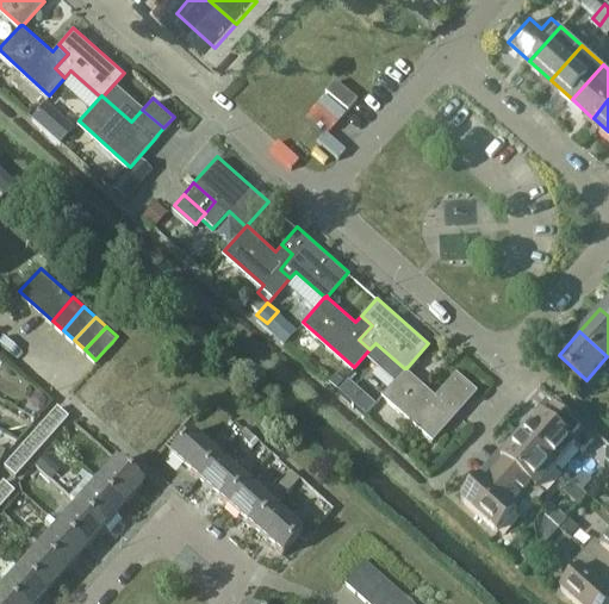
[(359,381),(380,394),(395,372),(372,359),(359,381)]
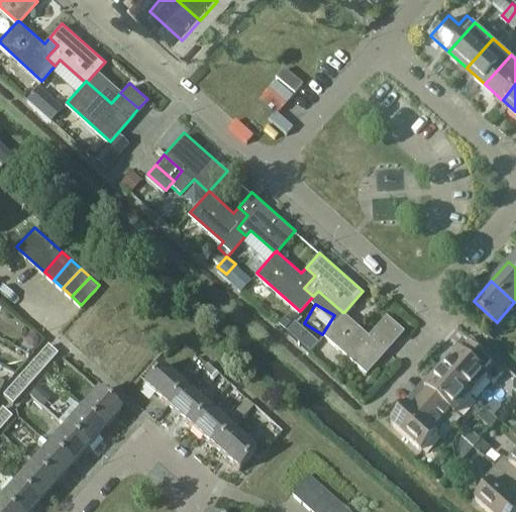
[(286,309),(277,319),(286,327),(295,317),(286,309)]
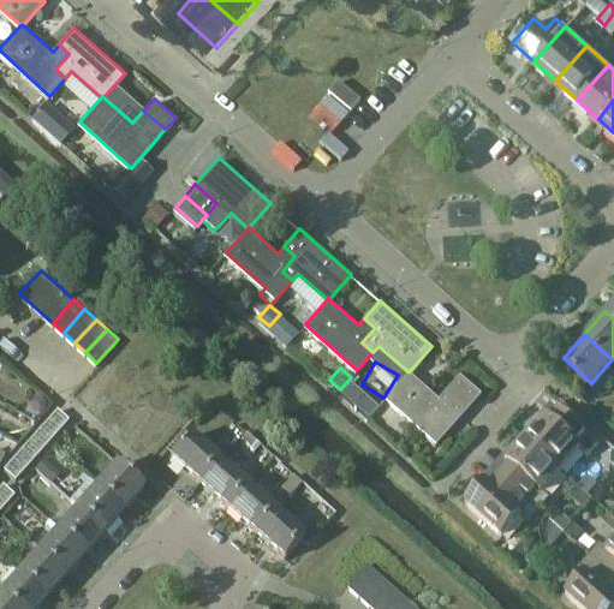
[(439,396),(410,371),(410,370),(409,371),(407,371),(386,395),(437,441),(462,413),(440,395),(439,396)]
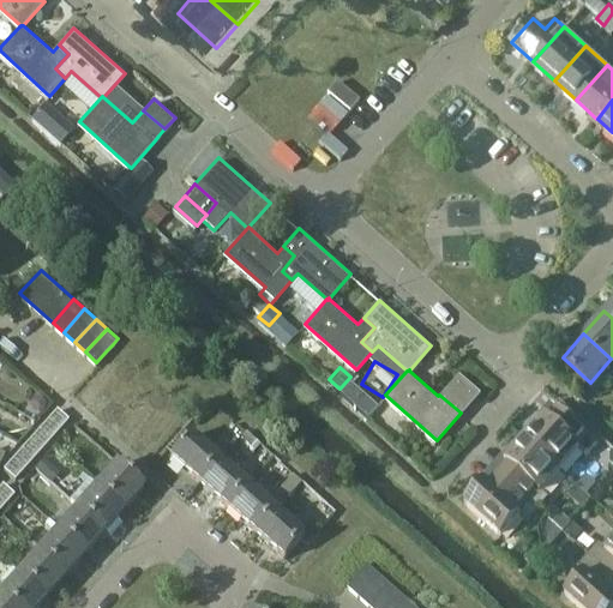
[(460,372),(450,383),(470,402),(481,390),(460,372)]
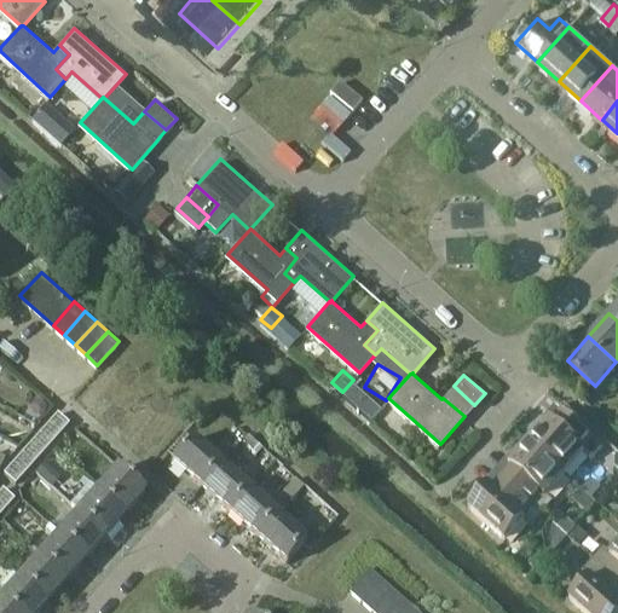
[(474,405),(454,386),(443,398),(465,416),(474,405)]
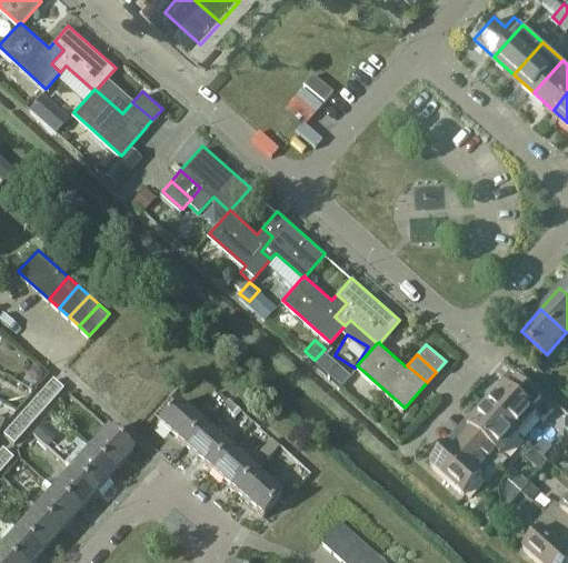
[(506,382),(487,402),(520,431),(538,411),(545,418),(555,406),(518,374),(508,384),(506,382)]
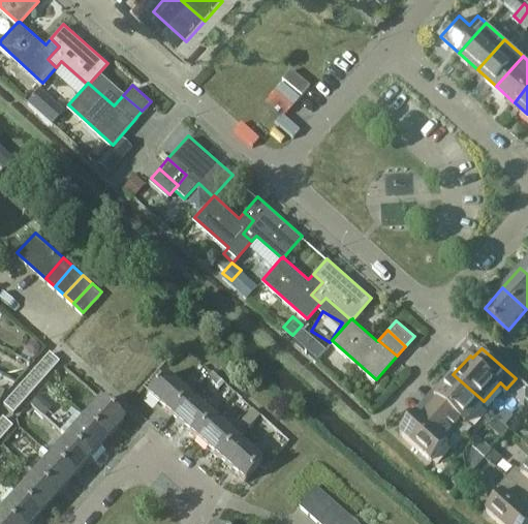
[(13,410),(60,359),(50,349),(3,401),(13,410)]
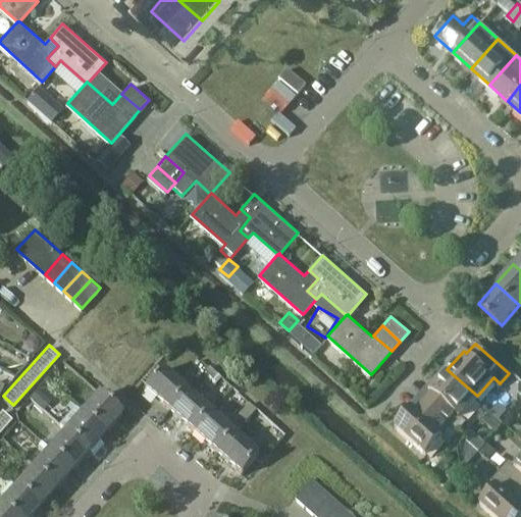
[(146,383),(170,406),(187,388),(162,366),(146,383)]
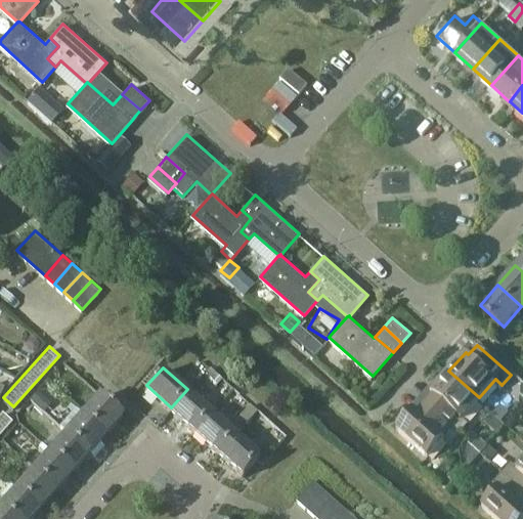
[(479,397),(448,371),(432,389),(435,391),(426,400),(460,431),(469,420),(463,415),(479,397)]
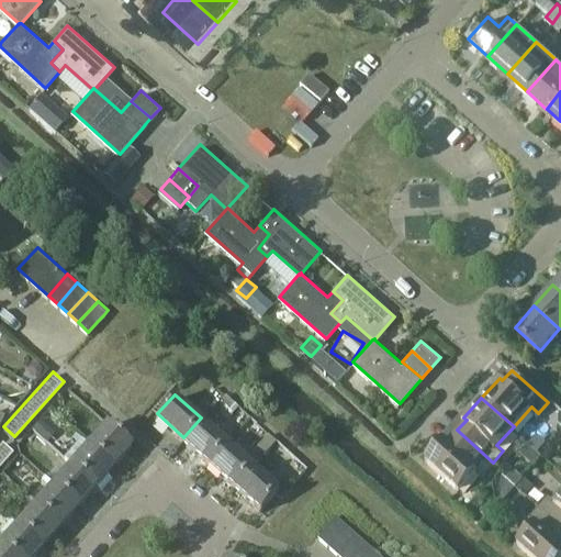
[(201,418),(183,437),(209,460),(226,441),(201,418)]
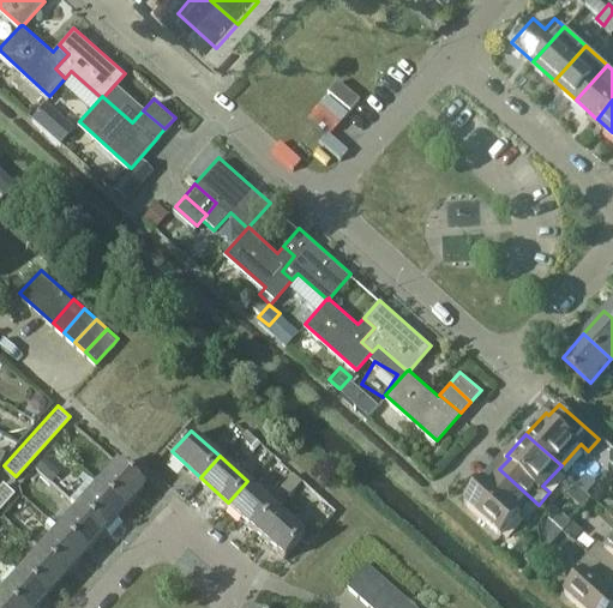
[(119,458),(115,462),(112,458),(104,467),(108,470),(98,481),(125,504),(144,481),(119,458)]
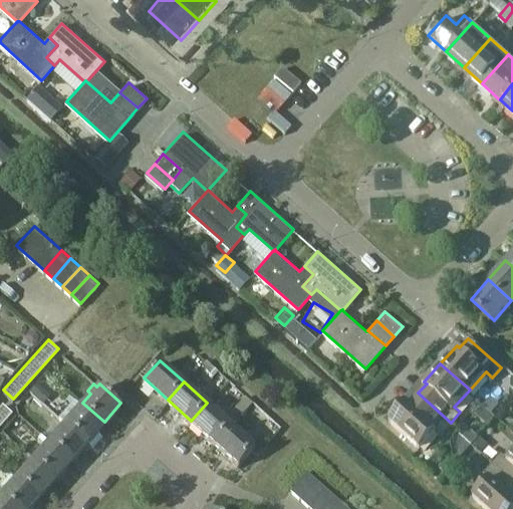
[(443,432),(451,423),(418,393),(411,402),(408,399),(391,418),(421,445),(437,427),(443,432)]
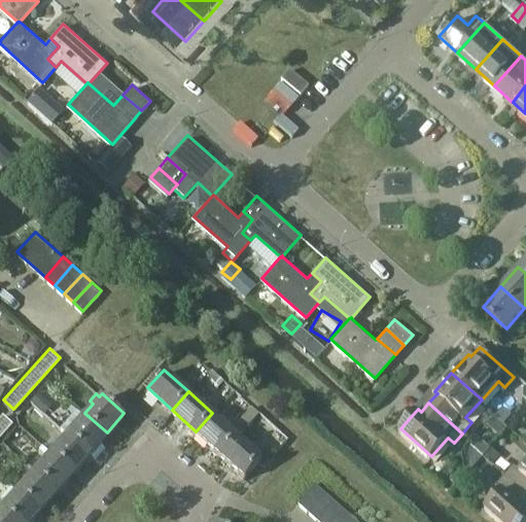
[(280,427),(260,411),(254,417),(274,435),(280,427)]
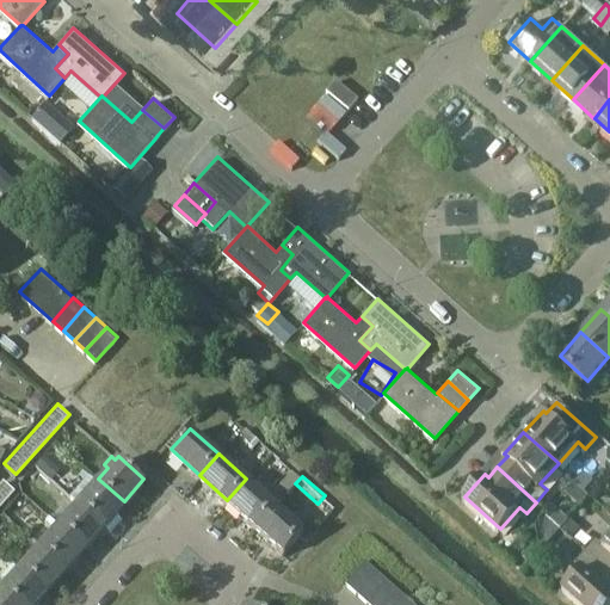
[(0,504),(14,488),(4,479),(0,481),(0,504)]
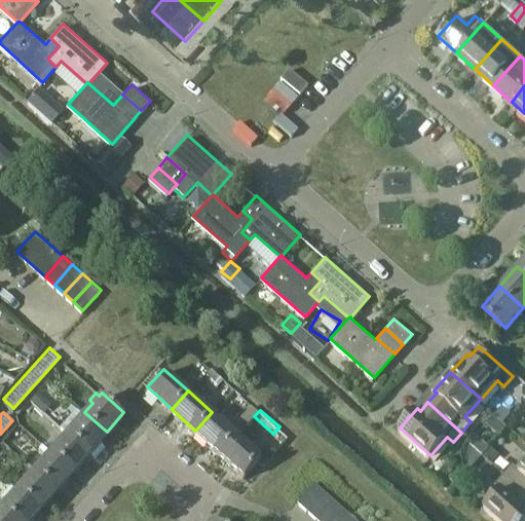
[(84,412),(68,431),(90,450),(107,432),(84,412)]
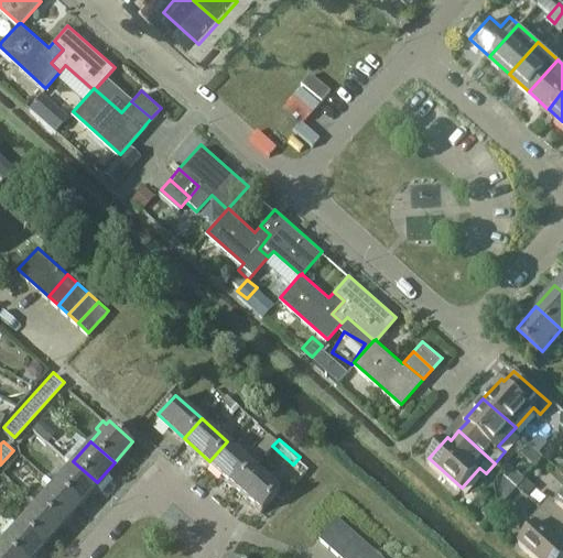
[(227,441),(209,461),(236,484),(253,465),(227,441)]
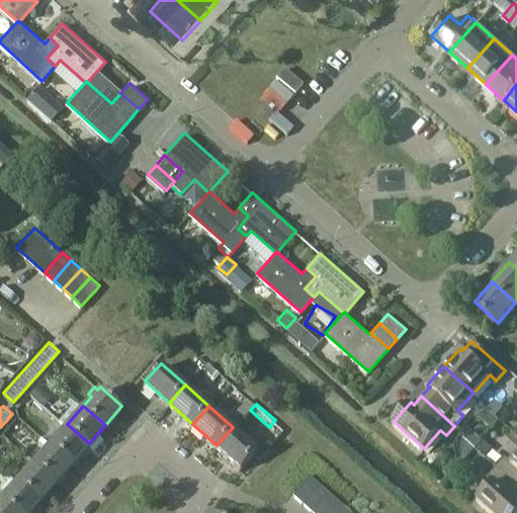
[(67,424),(51,441),(73,461),(89,443),(67,424)]
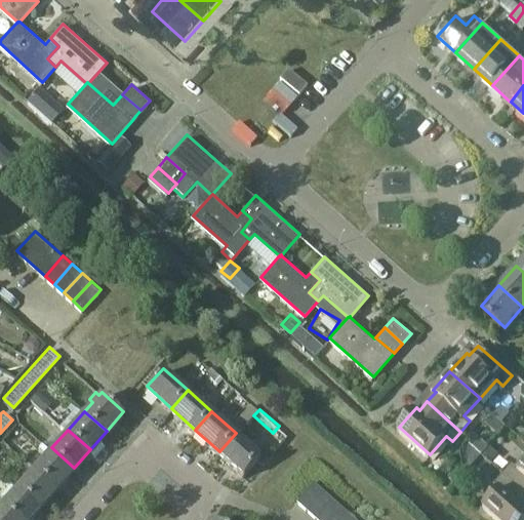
[(236,433),(219,451),(244,473),(260,455),(236,433)]
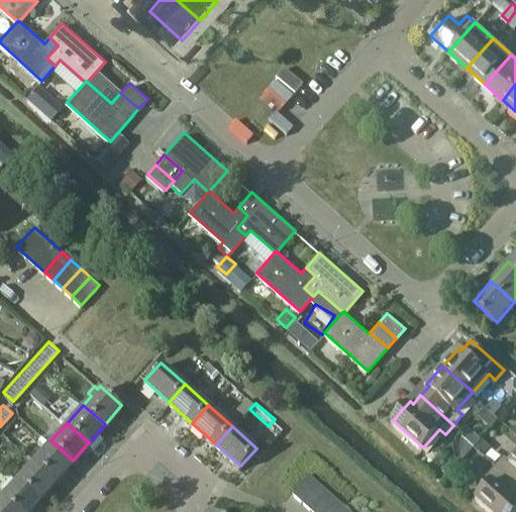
[(50,440),(34,458),(57,479),(73,461),(50,440)]
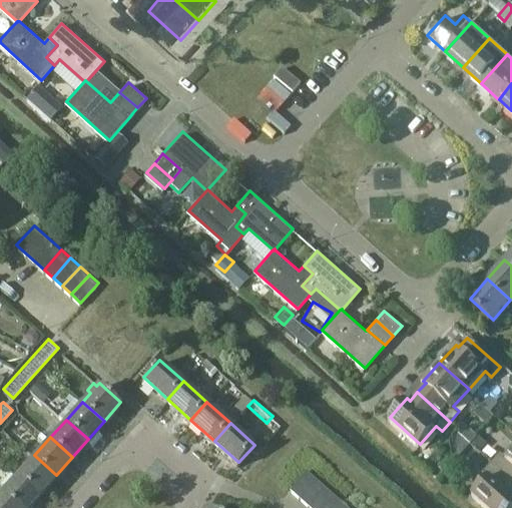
[(511,448),(507,454),(501,449),(492,459),(511,477),(511,448)]
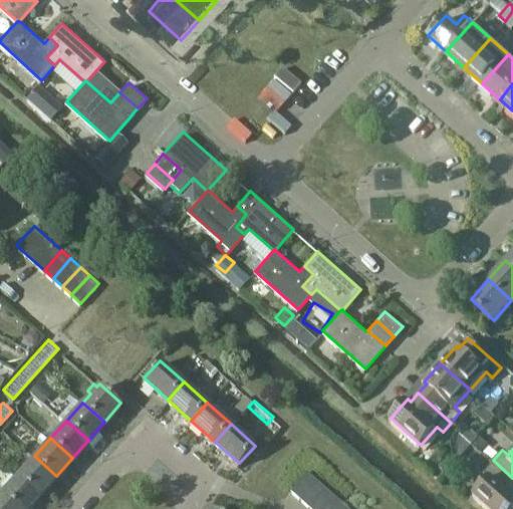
[(34,456),(18,474),(40,494),(56,476),(34,456)]
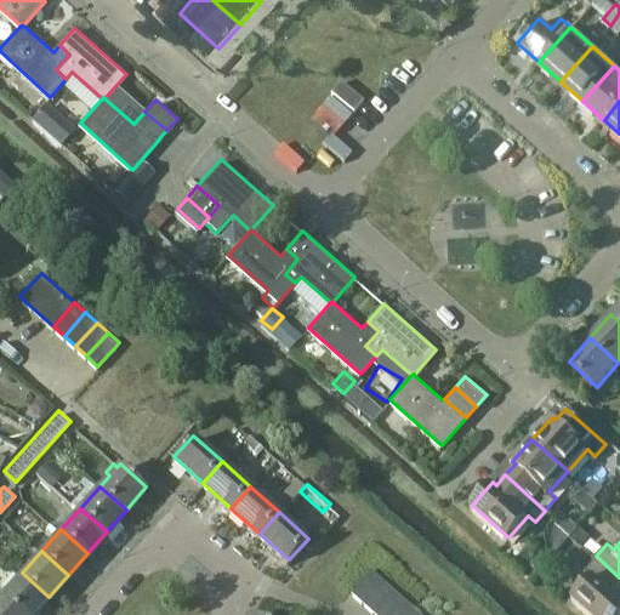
[(619,578),(596,556),(585,568),(592,574),(573,596),(593,614),(619,614),(619,578)]
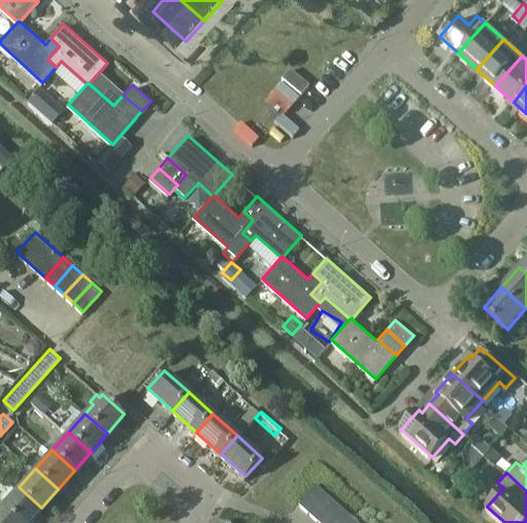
[(316,482),(298,500),(308,509),(325,490),(316,482)]
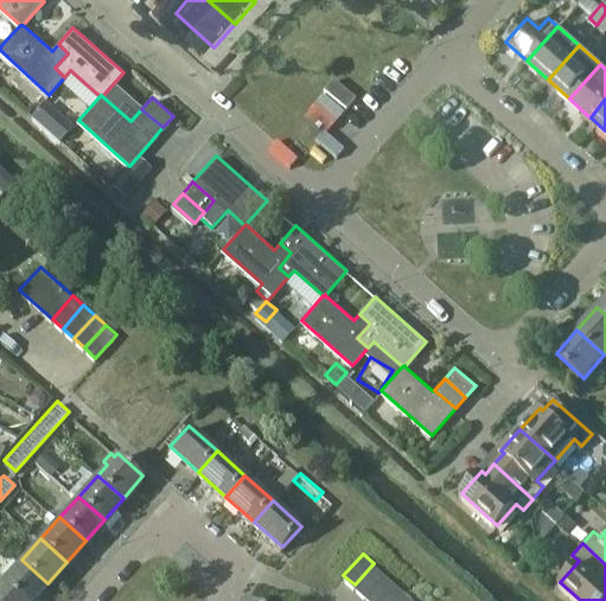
[(21,560),(2,581),(25,600),(31,600),(48,583),(21,560)]
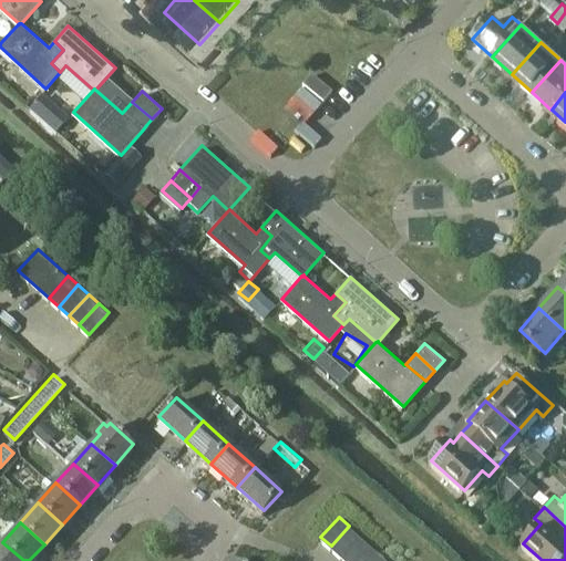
[(349,526),(331,546),(341,556),(359,534),(349,526)]
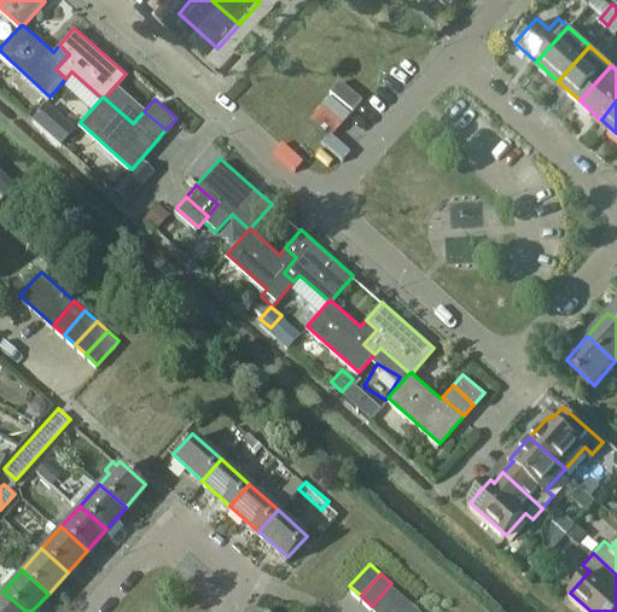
[(391,583),(372,606),(378,611),(386,611),(403,594),(391,583)]
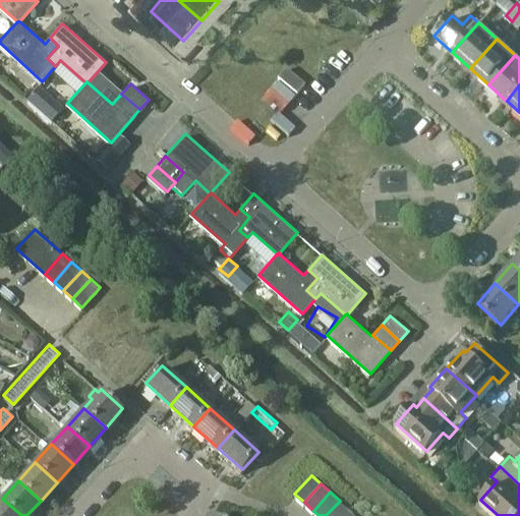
[(21,515),(2,499),(0,502),(0,515),(21,515)]
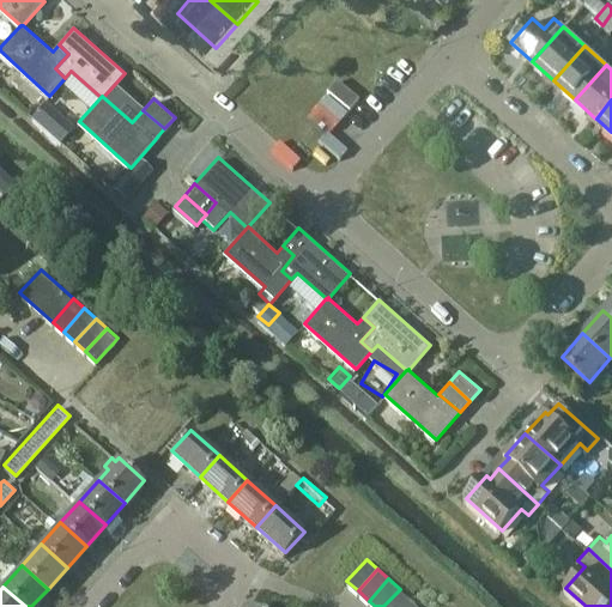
[(400,589),(383,606),(404,606),(411,599),(400,589)]
